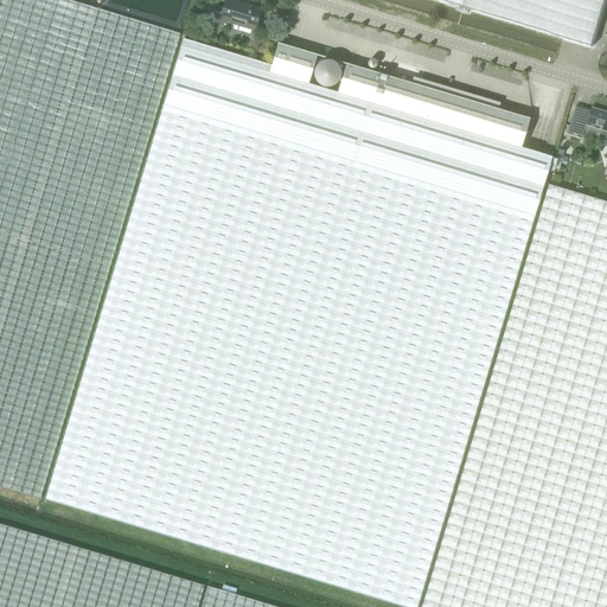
[(0,0),(0,487),(39,499),(174,49),(179,34),(65,0),(0,0)]
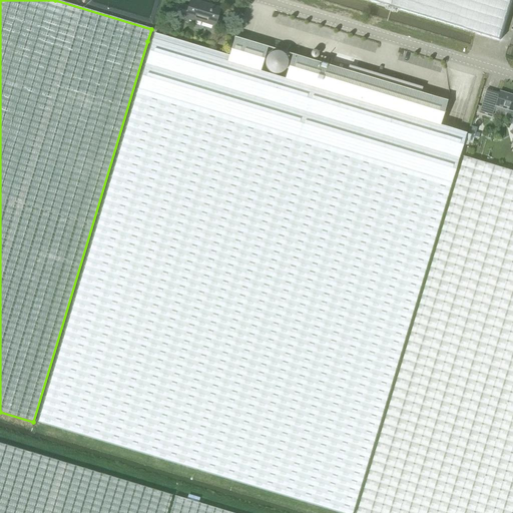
[(368,0),(455,25),(500,39),(511,0),(368,0)]
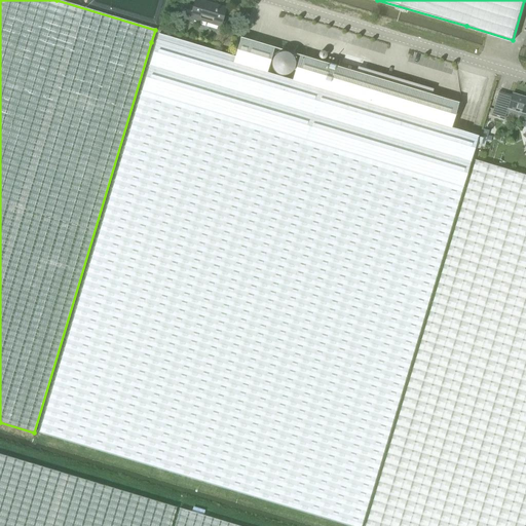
[(179,2),(174,19),(183,22),(198,26),(199,22),(220,28),(225,10),(196,2),(195,6),(194,9),(187,8),(188,5),(179,2)]
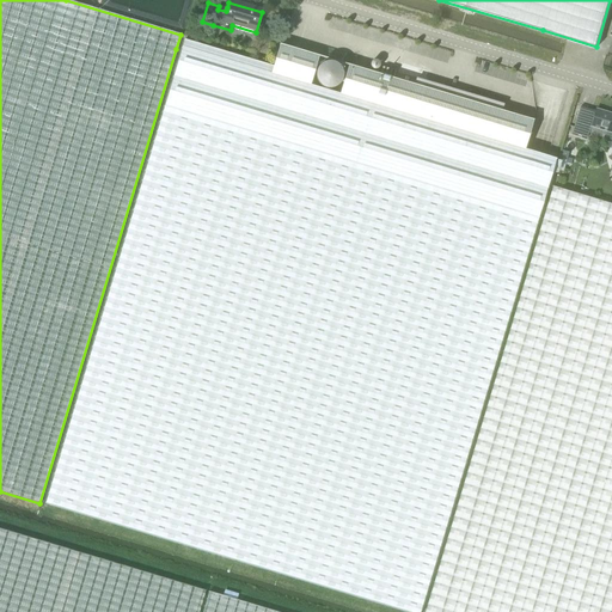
[(59,461),(46,505),(404,611),(417,611),(430,573),(554,160),(524,151),(532,121),(346,65),(337,95),(310,87),(319,56),(288,47),(281,46),(280,44),(273,66),(185,41),(183,51),(59,461)]
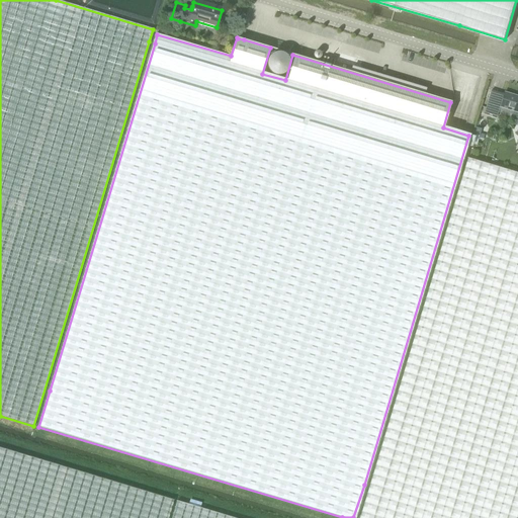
[(324,57),(323,62),(333,65),(335,60),(324,57)]
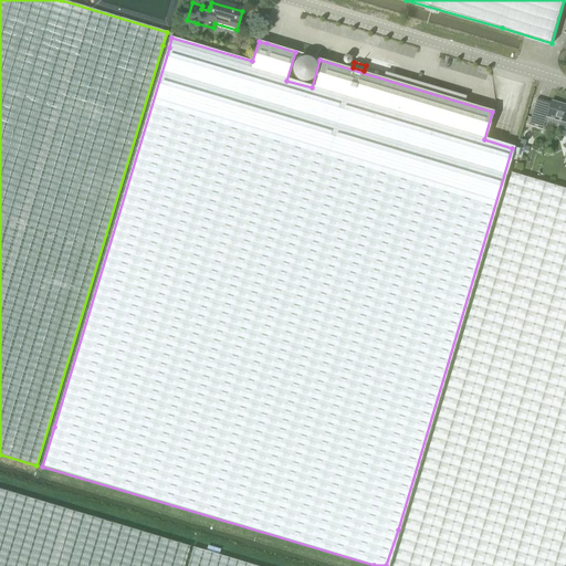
[(565,125),(565,105),(551,101),(546,119),(565,125)]
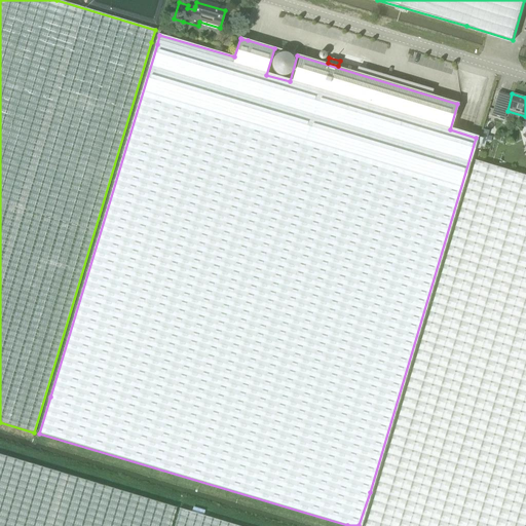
[(525,525),(525,175),(477,161),(416,363),(378,489),(366,525),(525,525)]
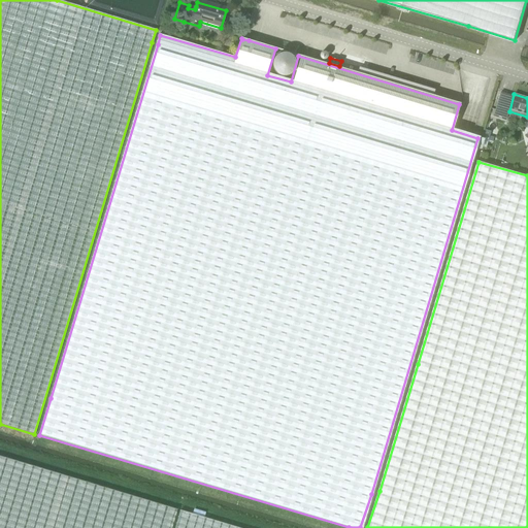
[(0,527),(170,527),(177,508),(0,455),(0,527)]
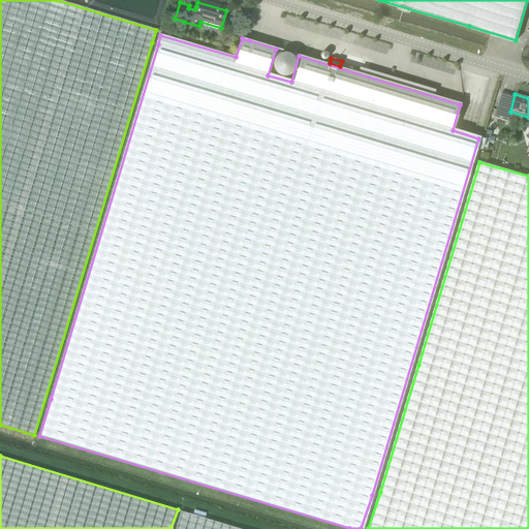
[(237,528),(181,512),(175,528),(237,528)]
